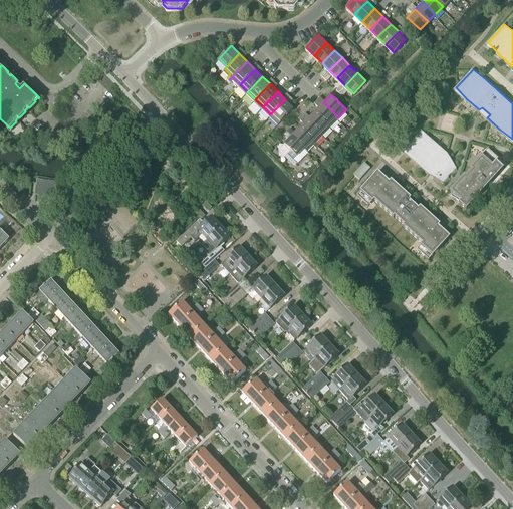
[(278,122),(281,119),(293,106),(285,99),(273,111),(270,114),(278,122)]
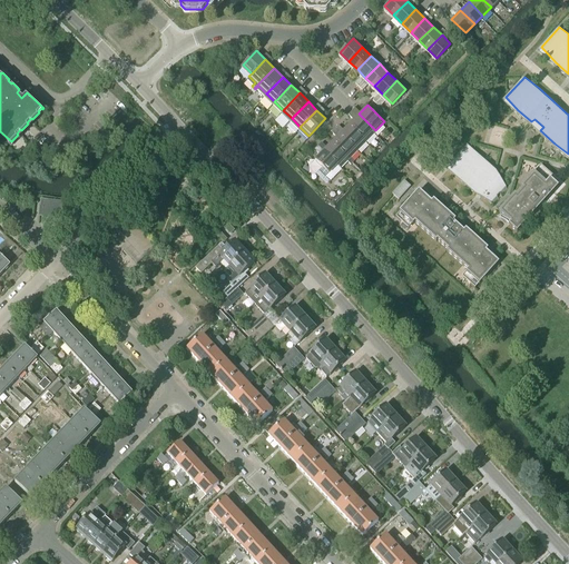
[(368,138),(375,130),(359,114),(351,122),(368,138)]
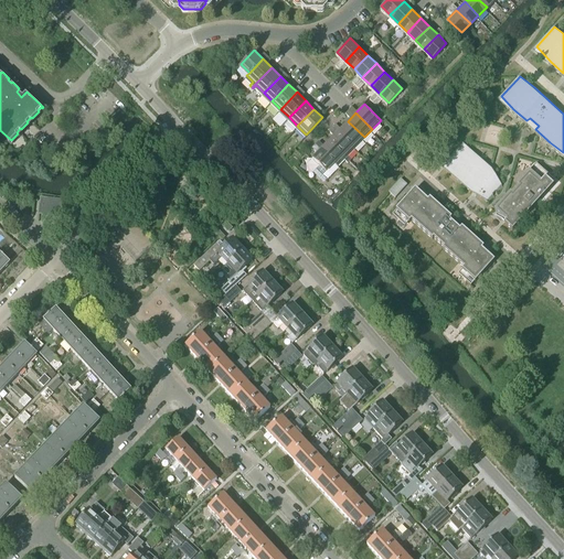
[(355,146),(364,137),(348,121),(339,129),(355,146)]
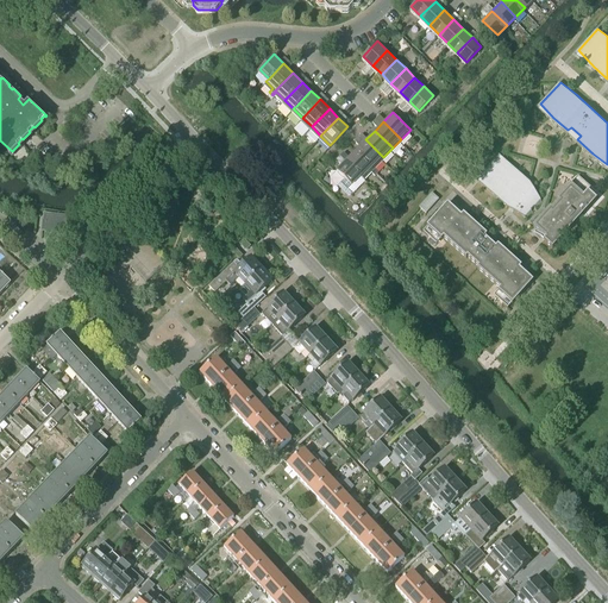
[(378,170),(380,169),(376,165),(383,157),(365,139),(356,149),(371,163),(378,170)]
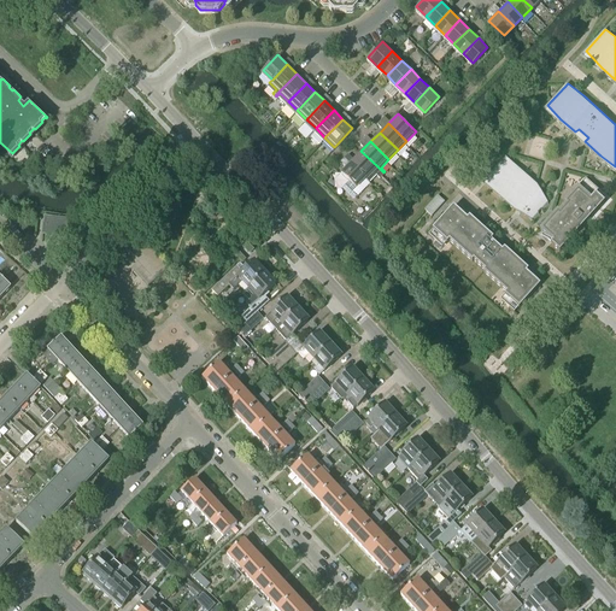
[(383,172),(376,165),(361,151),(352,160),(370,177),(377,171),(381,174),(383,172)]
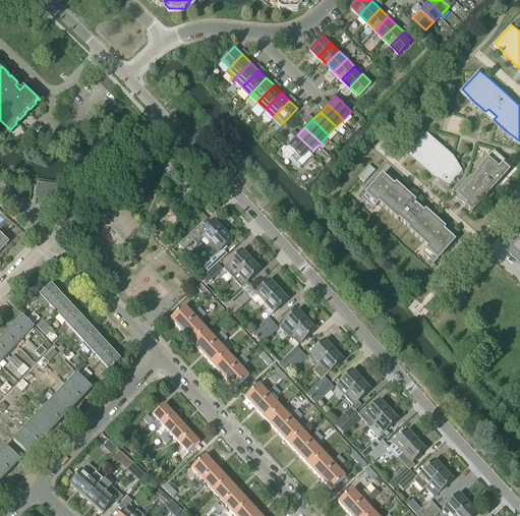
[(411,151),(416,157),(425,165),(435,174),(449,181),(449,182),(451,183),(464,169),(463,166),(462,166),(454,154),(444,145),(427,132),(411,151)]
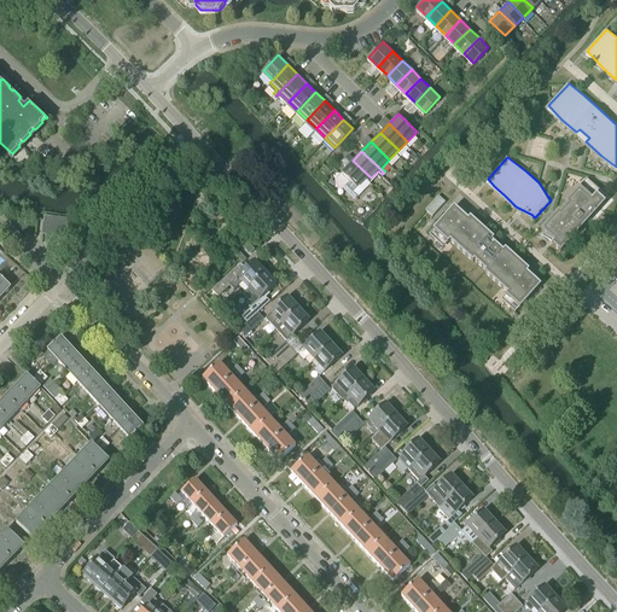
[(353,161),(337,176),(345,185),(348,182),(358,192),(359,193),(372,180),(371,179),(371,178),(353,161)]
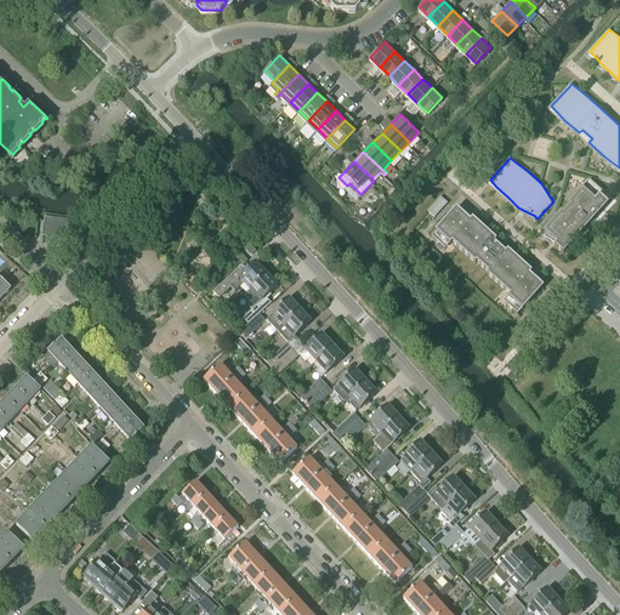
[(564,249),(574,239),(609,199),(601,192),(603,188),(590,176),(570,199),(572,200),(563,210),(562,209),(545,227),(557,239),(555,241),(564,249)]
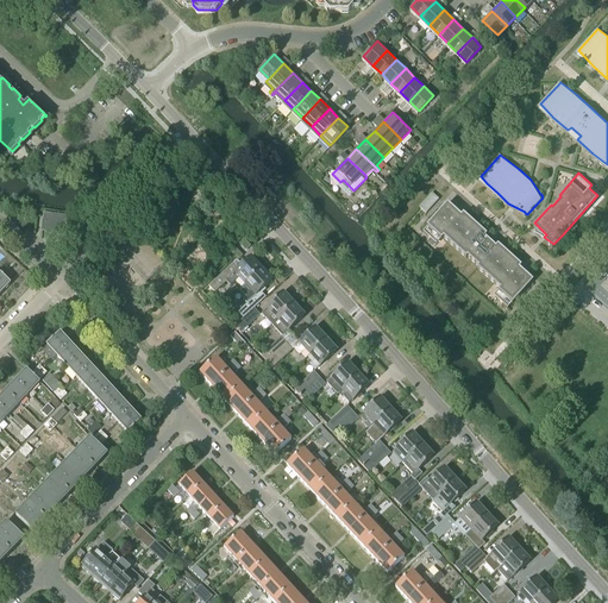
[(433,188),(420,202),(427,209),(440,195),(433,188)]
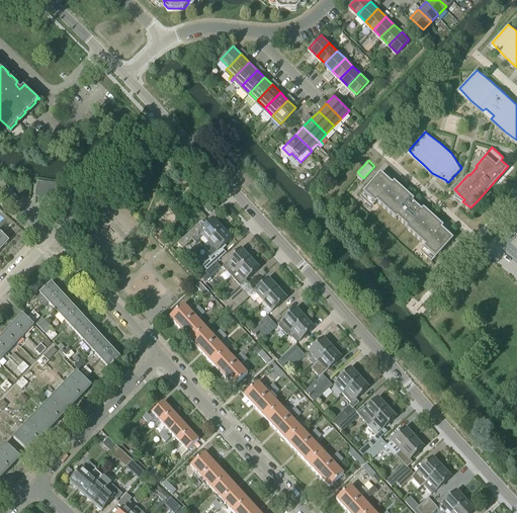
[(378,198),(381,202),(398,217),(399,215),(408,224),(407,225),(426,242),(424,244),(432,251),(428,255),(432,259),(436,255),(437,255),(454,236),(445,228),(447,227),(424,205),(422,207),(413,198),(415,196),(395,178),(393,180),(381,170),(363,189),(364,190),(360,194),(364,198),(368,193),(376,200),(378,198)]
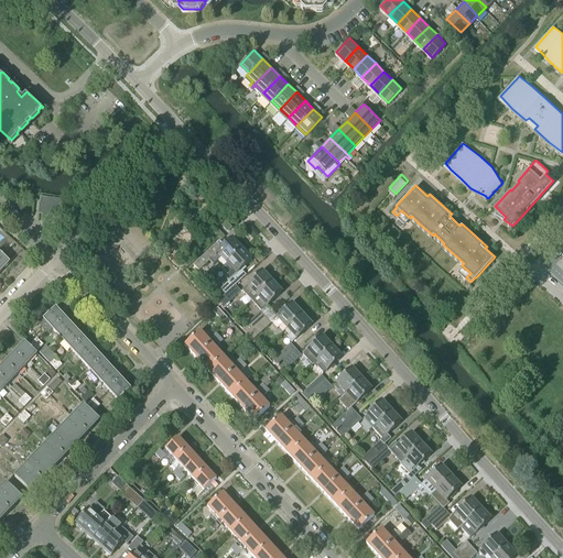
[(62,212),(63,212),(64,198),(42,195),(41,209),(42,209),(42,208),(62,211),(62,212)]
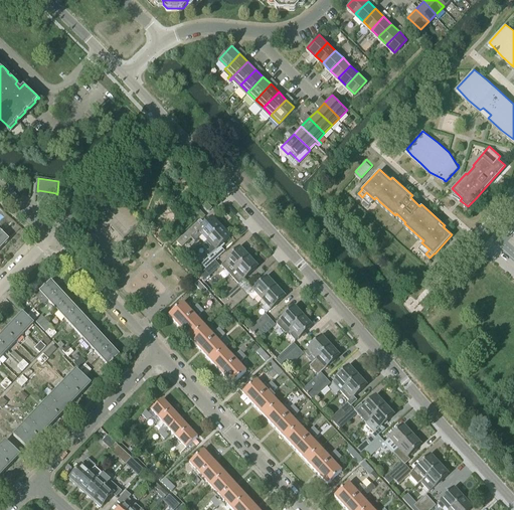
[(180,235),(177,238),(182,243),(184,240),(192,234),(194,237),(195,238),(199,235),(203,231),(208,236),(221,224),(212,215),(205,221),(203,223),(198,218),(180,235)]
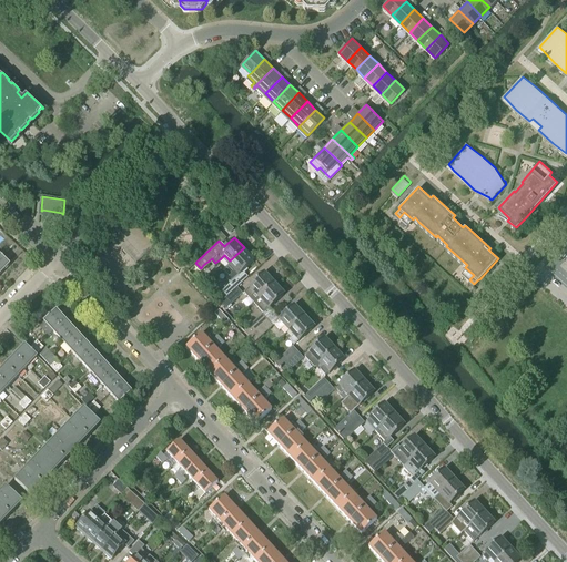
[(230,279),(223,286),(229,292),(238,284),(239,283),(240,282),(243,278),(239,273),(244,267),(254,258),(244,247),(230,261),(224,266),(230,273),(228,275),(229,276),(231,278),(230,279)]
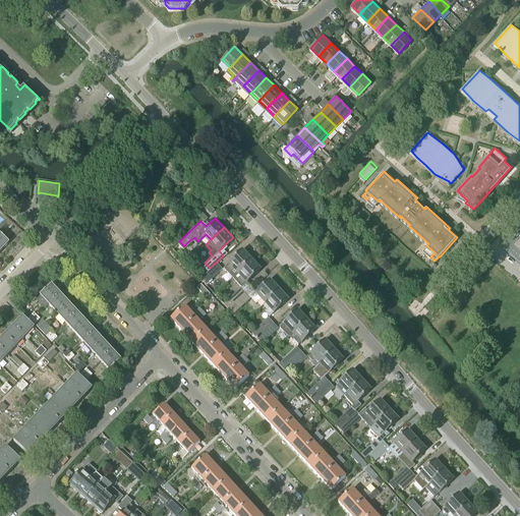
[(0,247),(1,248),(9,239),(7,237),(0,229),(0,247)]
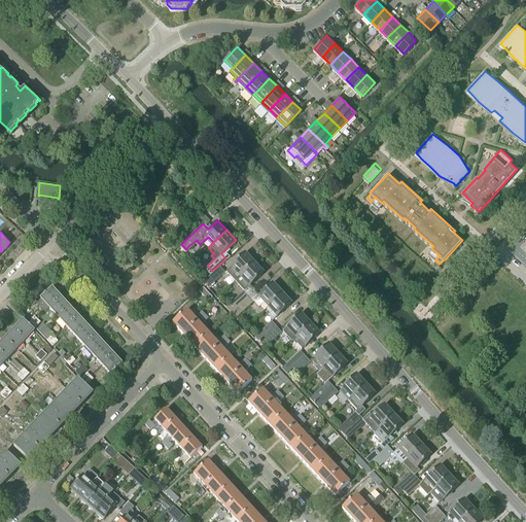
[(230,266),(228,268),(233,273),(236,277),(241,273),(255,261),(246,250),(241,255),(232,263),(233,264),(230,266)]
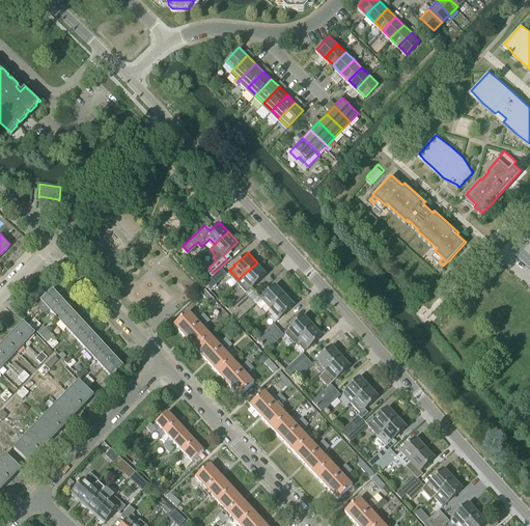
[(243,275),(238,279),(242,284),(247,289),(249,287),(252,284),(252,285),(256,281),(260,277),(262,275),(266,273),(266,272),(257,263),(243,275)]
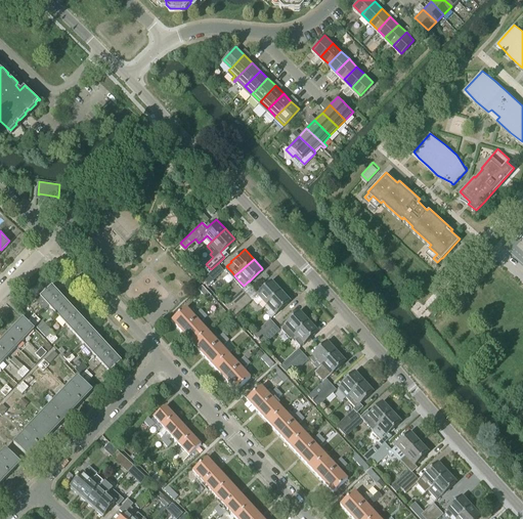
[(206,273),(203,277),(208,283),(217,273),(224,267),(219,262),(211,269),(209,271),(206,273)]
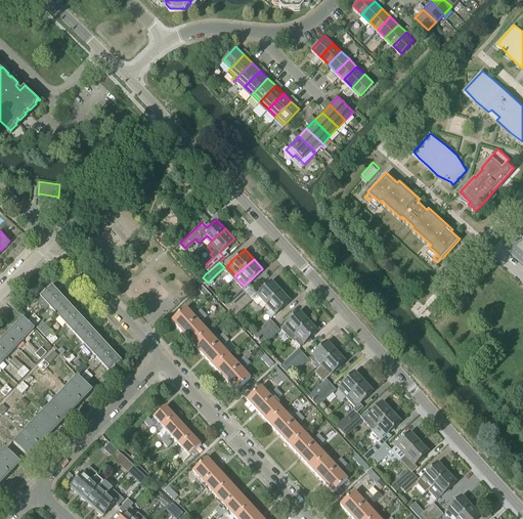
[(267,302),(280,289),(271,279),(258,292),(259,292),(256,295),(254,296),(258,301),(260,300),(263,297),(267,302)]
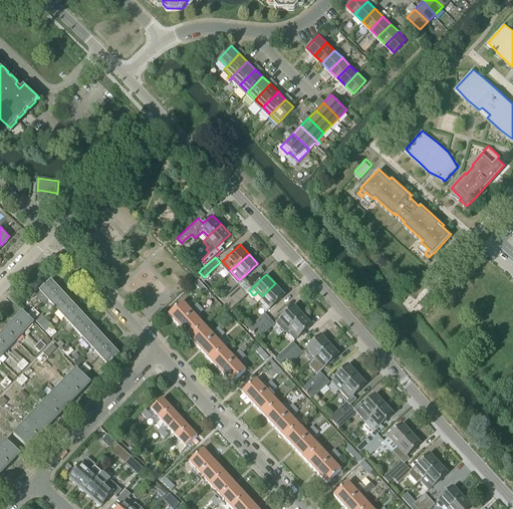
[(40,288),(36,292),(44,301),(48,297),(60,286),(51,277),(46,282),(40,288)]
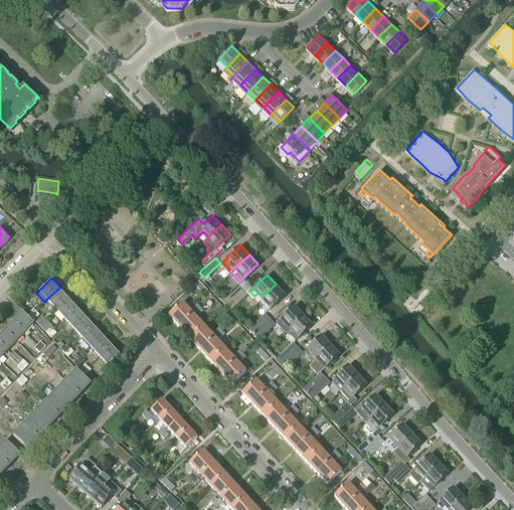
[(226,302),(242,288),(238,283),(222,297),(226,302)]
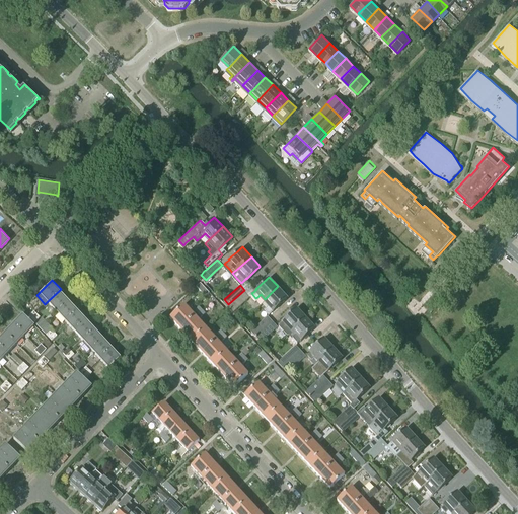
[(278,286),(265,299),(269,303),(266,305),(271,310),(274,308),(287,296),(278,286)]
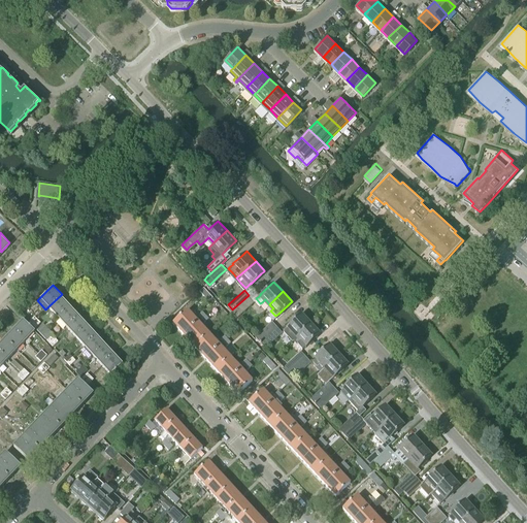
[(62,294),(50,305),(59,315),(70,304),(62,294)]
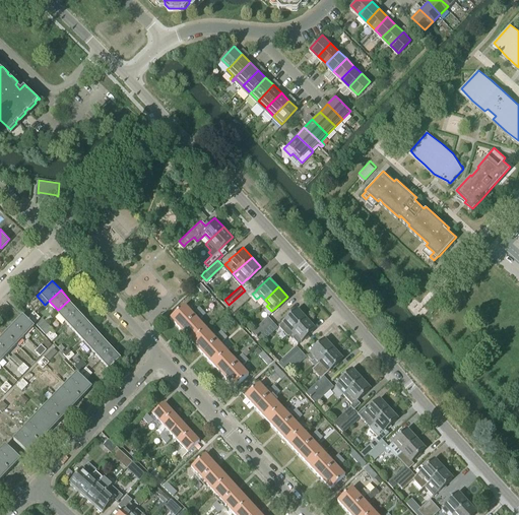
[(245,291),(229,305),(234,311),(250,296),(245,291)]
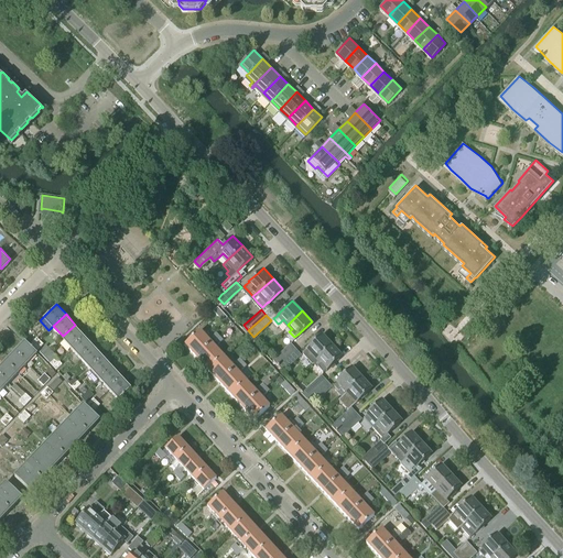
[(72,346),(85,335),(75,325),(63,336),(72,346)]
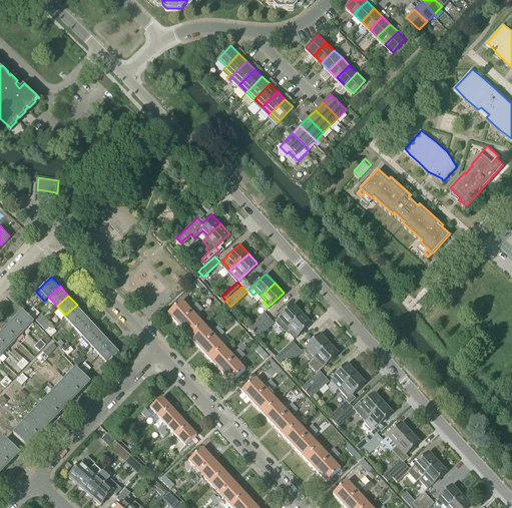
[(170,310),(169,311),(178,321),(179,323),(193,310),(182,299),(170,310)]
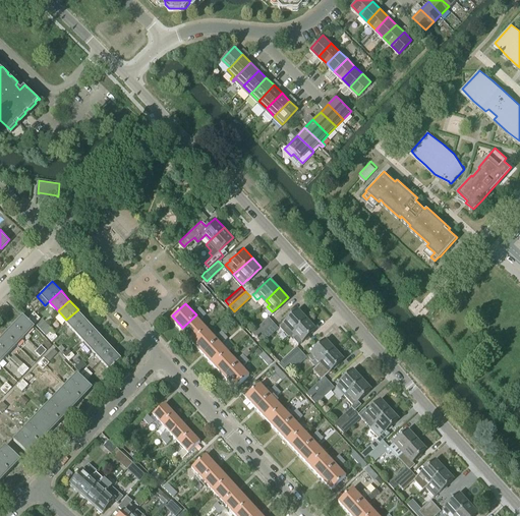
[(285,321),(282,324),(284,325),(286,328),(290,333),(293,330),(307,318),(298,307),(285,320),(285,321)]
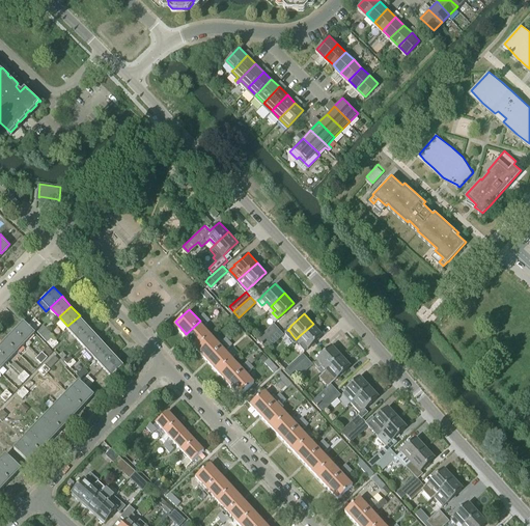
[(80,315),(67,326),(77,335),(88,325),(80,315)]
